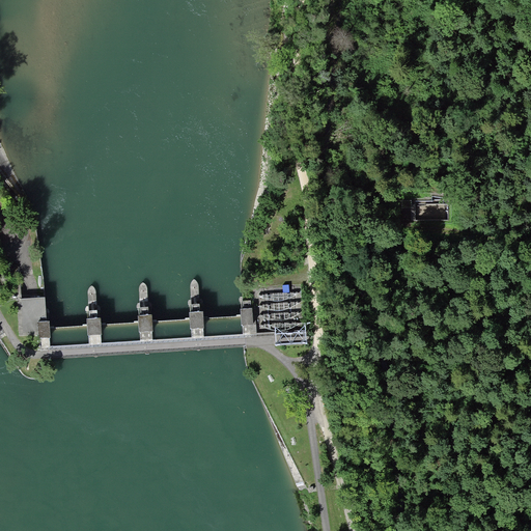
[(19,336),(39,335),(38,323),(47,323),(46,298),(31,299),(21,299),(17,299),(17,300),(19,336)]
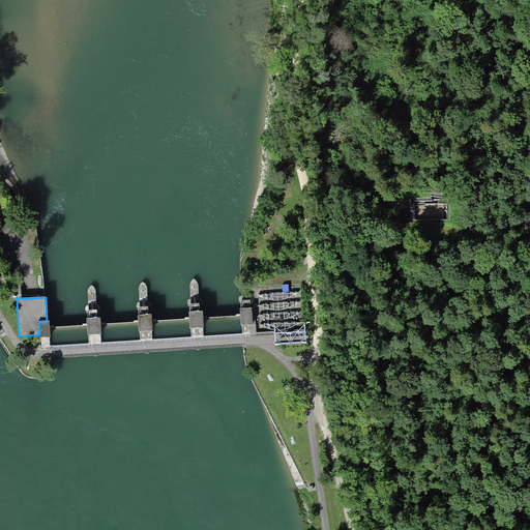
[(253,310),(241,311),(241,316),(241,326),(242,326),(254,325),(253,320),(253,310)]
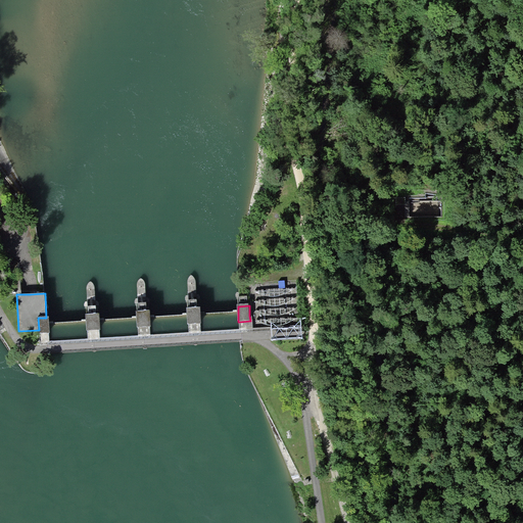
[(200,310),(187,311),(188,326),(201,325),(200,310)]
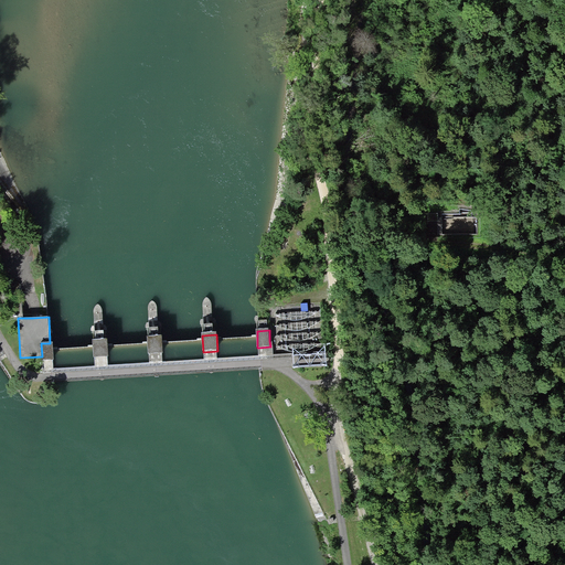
[(161,338),(148,339),(149,355),(162,354),(161,338)]
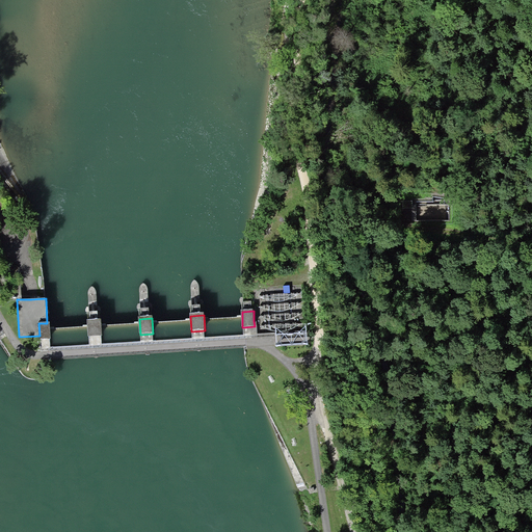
[(101,321),(88,322),(89,338),(102,337),(101,321)]
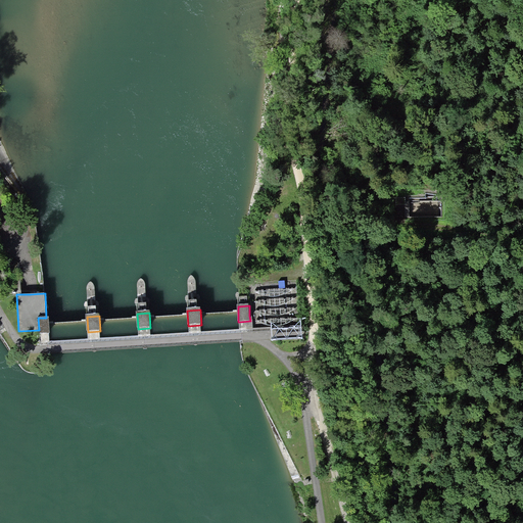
[(46,318),(38,318),(39,330),(39,333),(49,333),(49,318),(46,318)]
